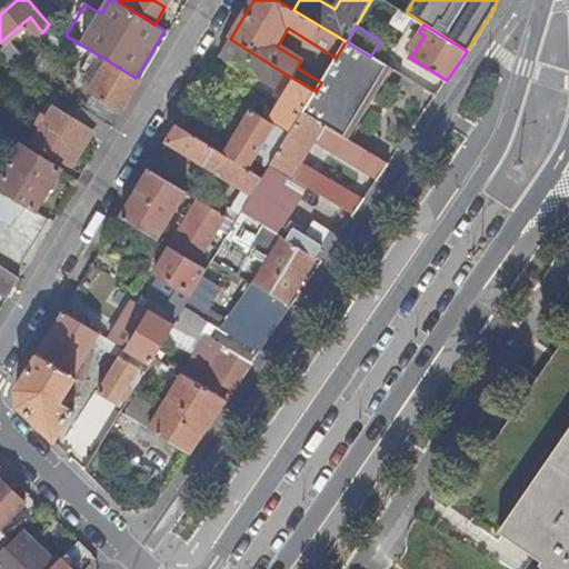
[(285,73),(230,39),(220,56),(276,89),(285,73)]
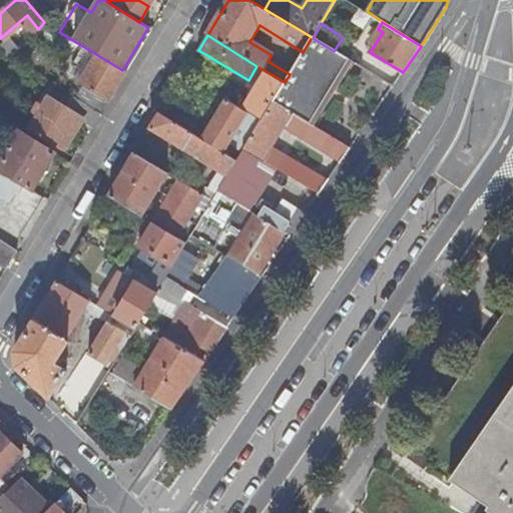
[(334,51),(313,38),(312,37),(303,52),(290,74),(285,82),(273,102),(311,125),(331,92),(350,61),(334,51)]
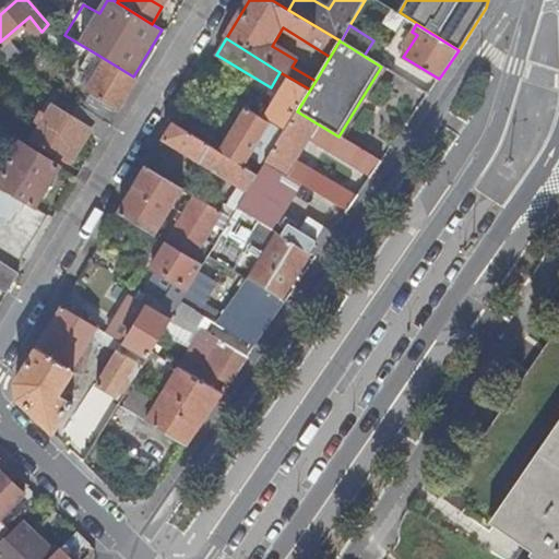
[(118,113),(138,79),(133,76),(99,56),(95,61),(100,64),(91,80),(84,92),(90,95),(118,113)]
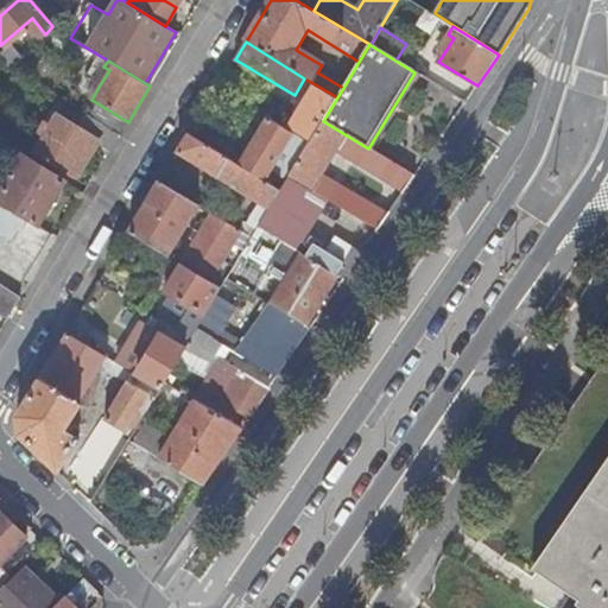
[(94,83),(99,87),(109,70),(103,67),(94,83)]
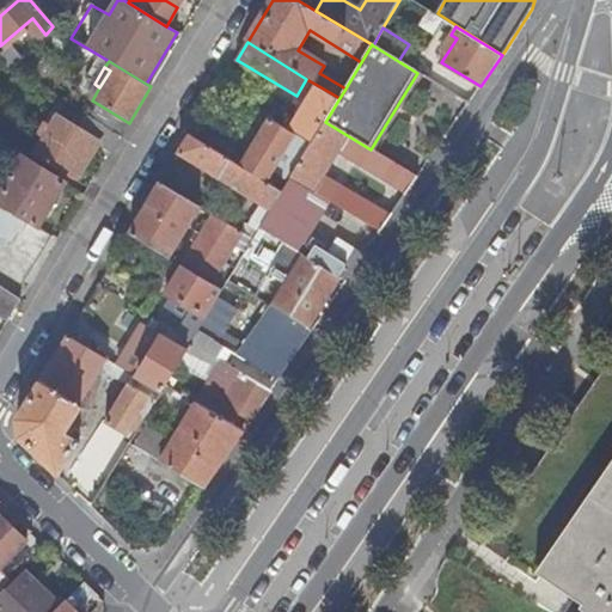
[(228,74),(219,89),(246,105),(255,91),(228,74)]
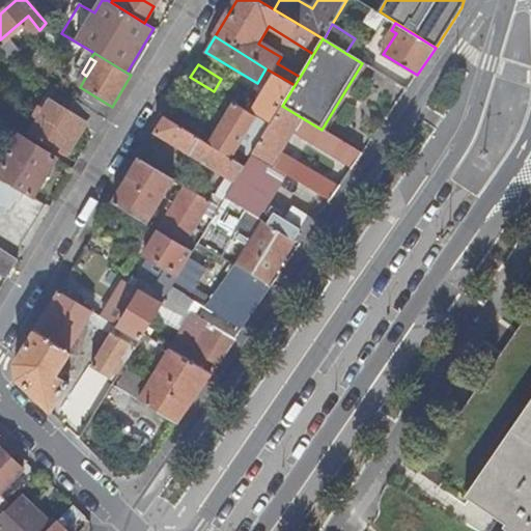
[(295,85),(275,74),(251,114),(256,117),(271,126),(282,106),(295,85)]
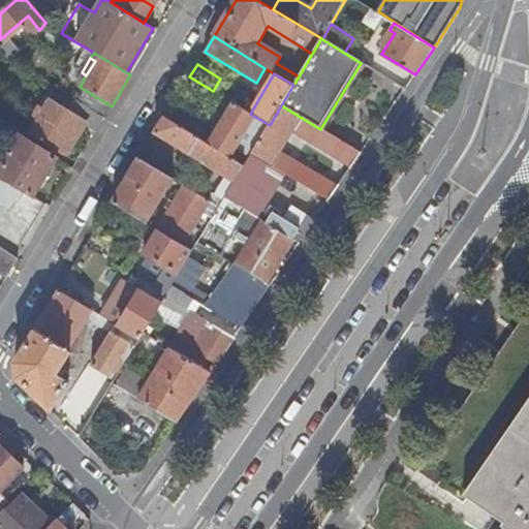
[(104,119),(112,106),(85,90),(78,102),(104,119)]
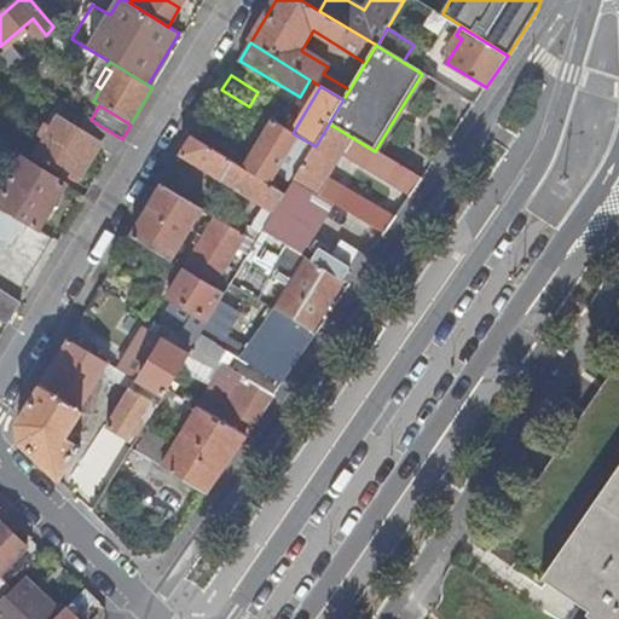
[(34,156),(77,183),(97,150),(102,144),(77,128),(58,116),(34,156)]
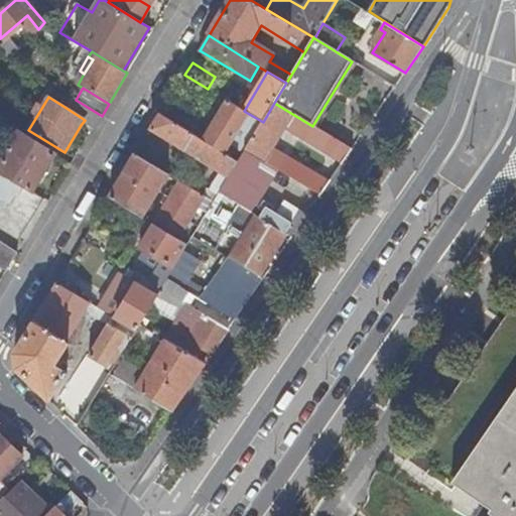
[(76,100),(71,97),(65,107),(85,120),(81,125),(92,132),(102,116),(76,100)]
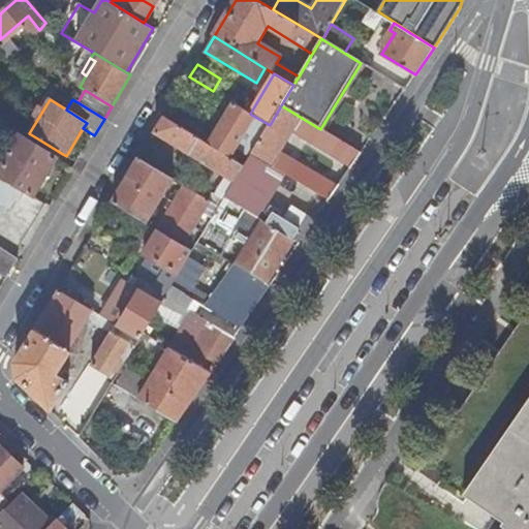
[(234,103),(209,145),(230,157),(247,130),(255,117),(250,114),(234,103)]
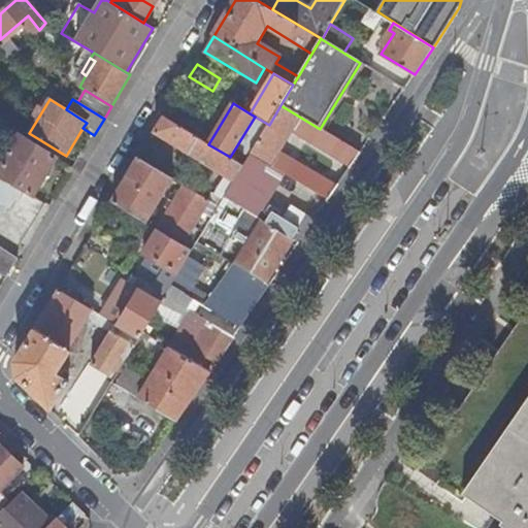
[(352,166),(360,154),(320,129),(281,105),(269,125),(261,138),(256,146),(253,152),(252,153),(328,201),(337,188),(278,153),(292,129),(352,166)]
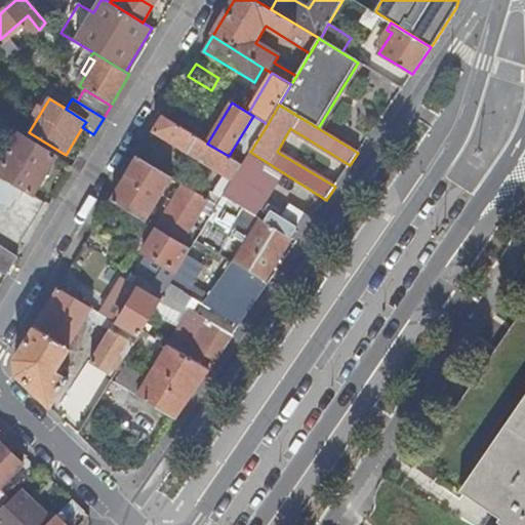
[(268,124),(253,116),(245,129),(259,137),(268,124)]
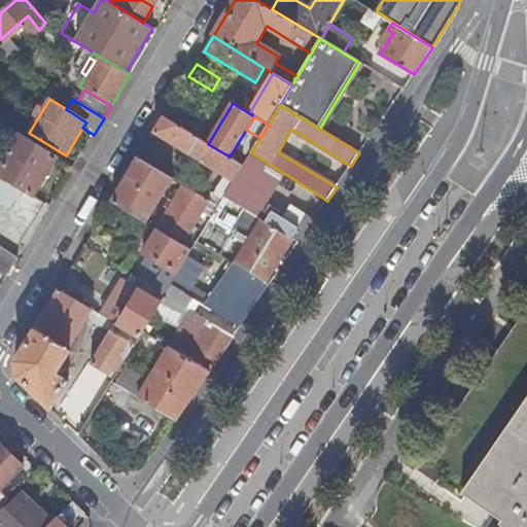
[(165,117),(155,133),(234,181),(244,165),(230,156),(208,144),(165,117)]
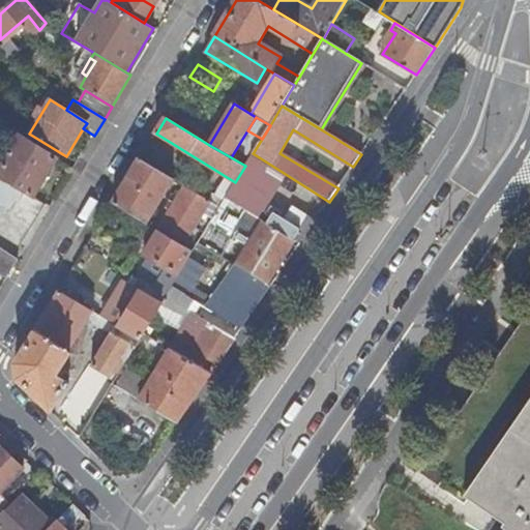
[(0,176),(20,188),(33,198),(57,158),(19,135),(0,164),(0,176)]
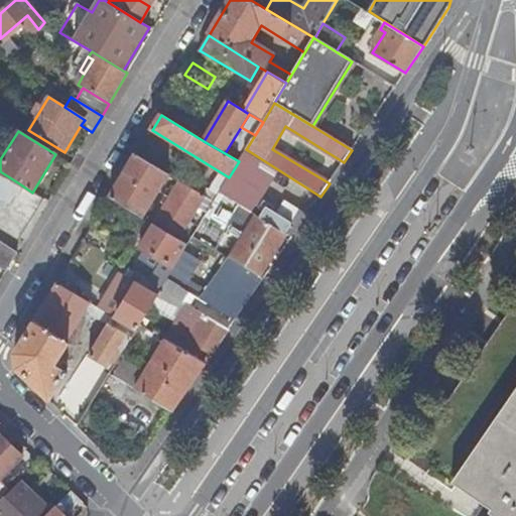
[(136,154),(111,198),(143,217),(169,174),(136,154)]
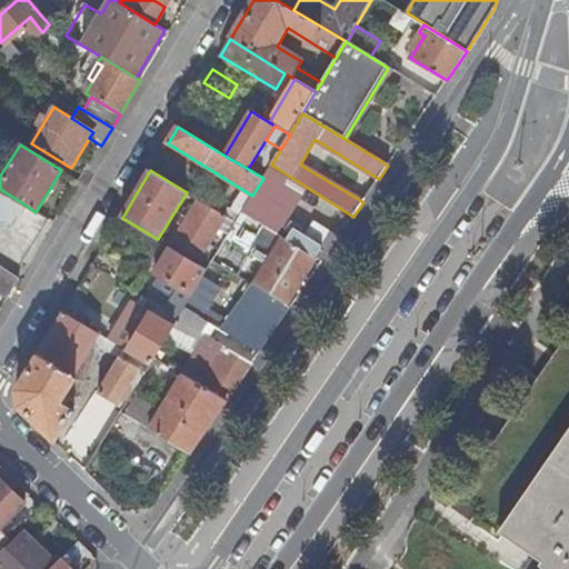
[(0,189),(0,222),(7,227),(21,202),(0,189)]
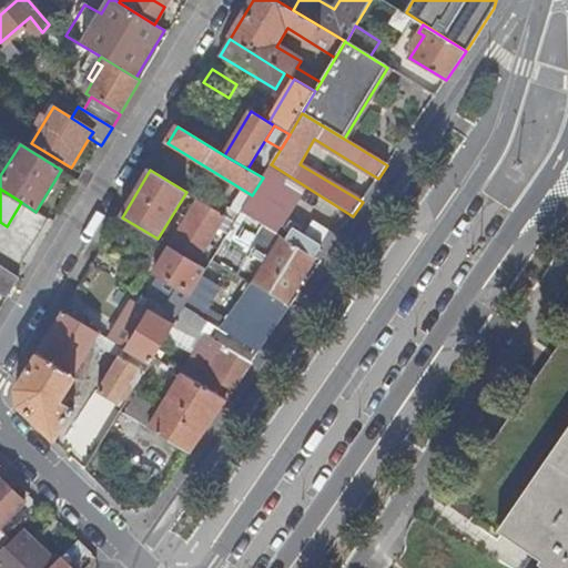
[(202,193),(199,200),(225,215),(229,210),(202,193)]
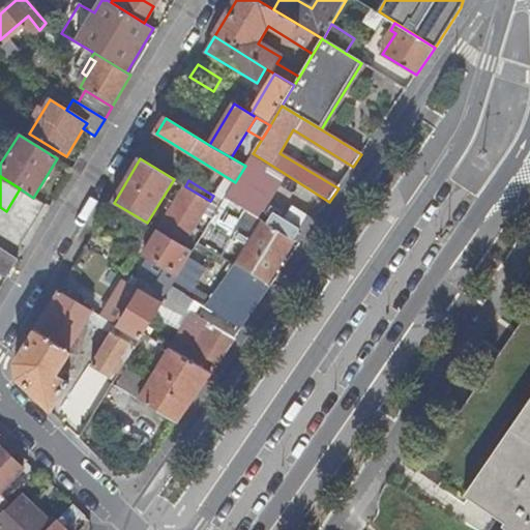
[(185,186),(158,230),(184,245),(211,201),(210,201),(185,186)]
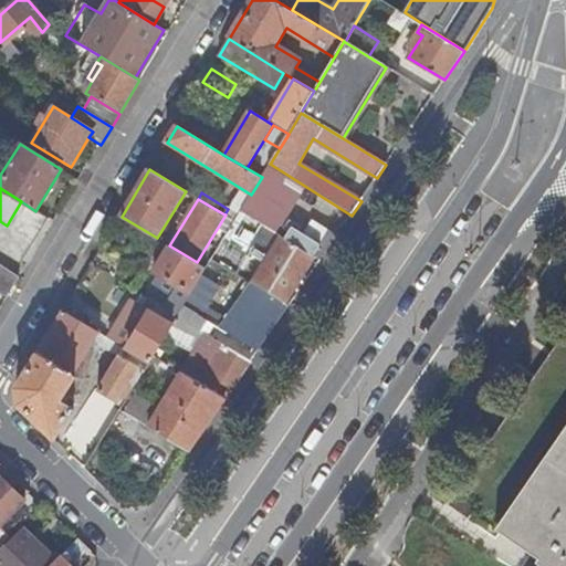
[(0,251),(21,264),(49,219),(35,211),(21,201),(7,226),(0,221),(0,251)]
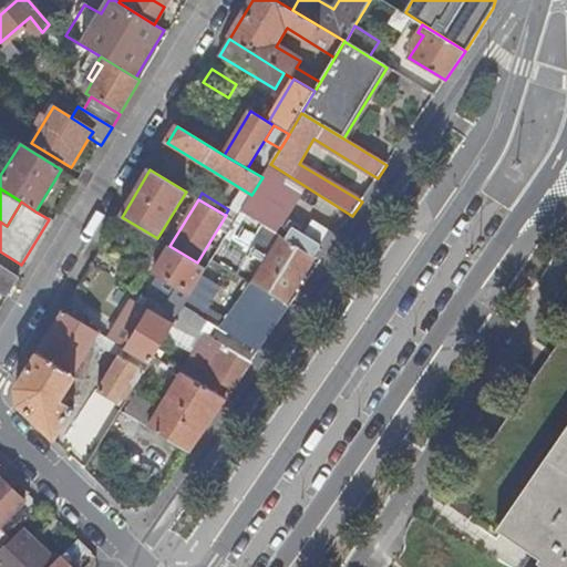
[(254,219),(241,212),(235,222),(224,240),(233,247),(239,237),(241,238),(254,219)]
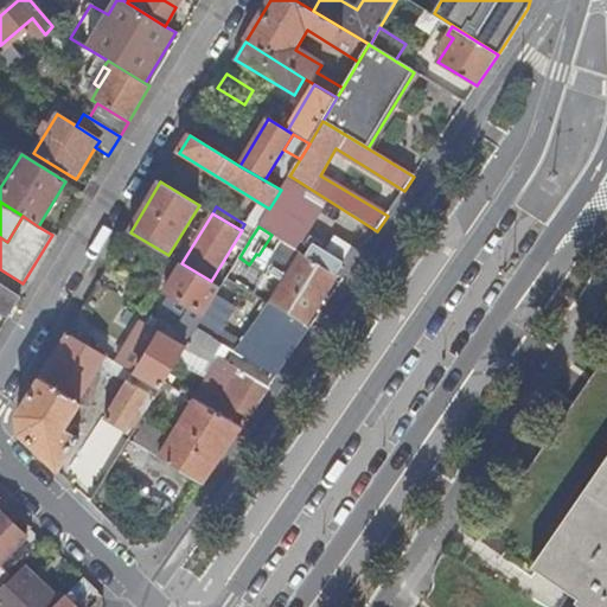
[(338,276),(301,254),(270,304),(306,325),(338,276)]
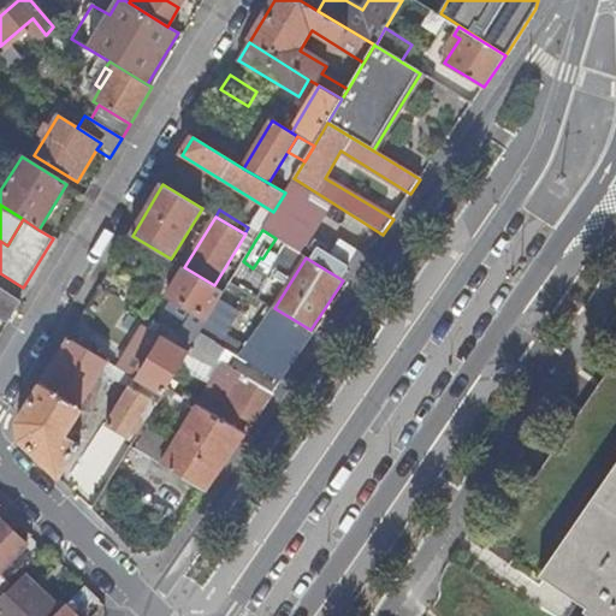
[(175,298),(158,323),(194,343),(200,332),(225,292),(214,285),(184,267),(169,294),(175,298)]
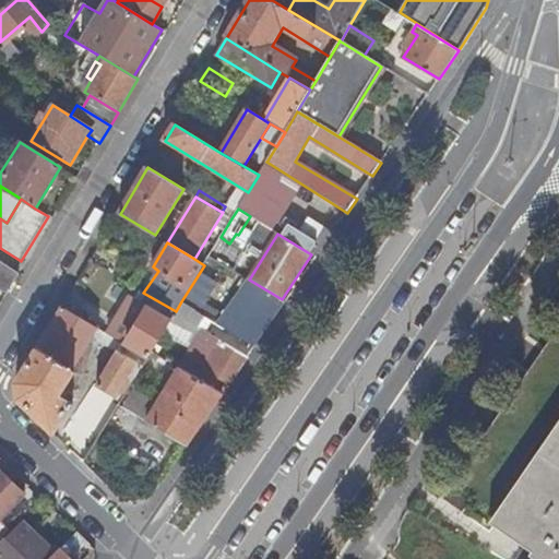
[(0,288),(0,296),(4,299),(20,275),(0,263),(0,288)]
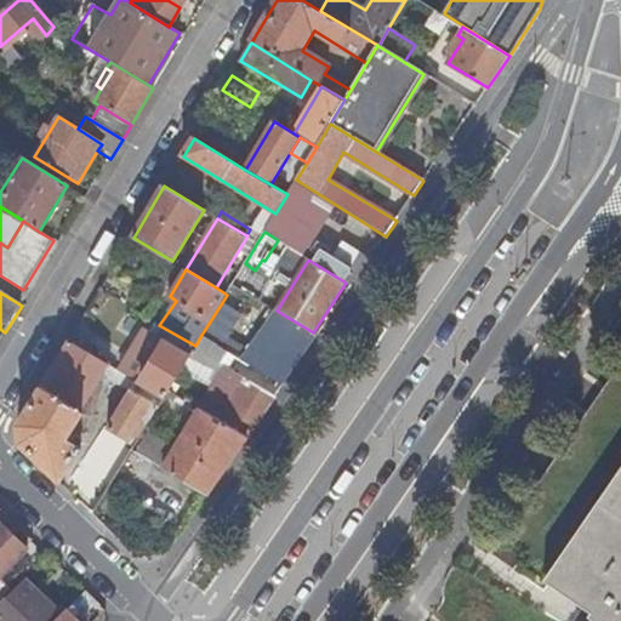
[(277,311),(275,311),(243,360),(283,385),(318,336),(313,332),(277,311)]
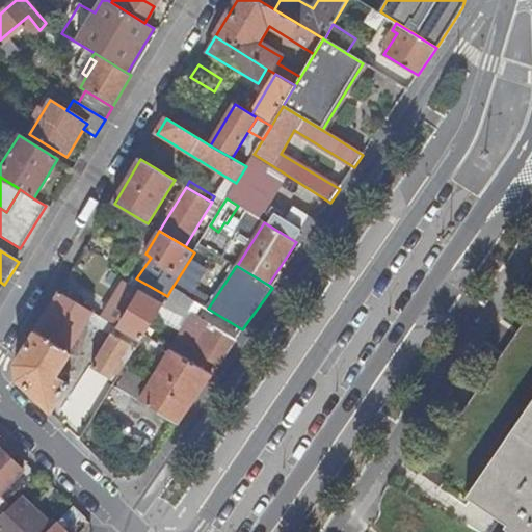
[(121,328),(120,328),(140,341),(144,333),(157,314),(163,302),(167,296),(136,278),(134,276),(129,285),(125,282),(103,318),(121,328)]
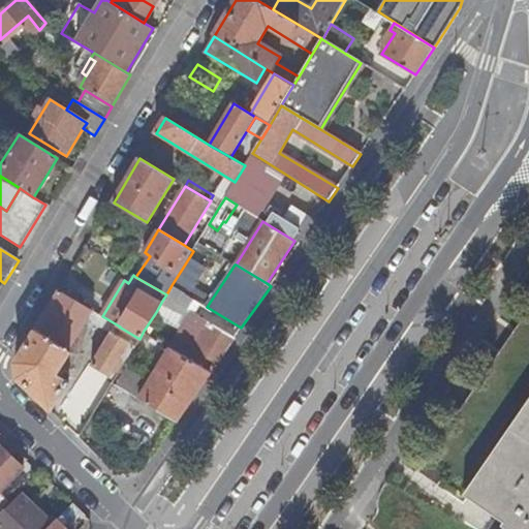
[(196,301),(172,285),(166,294),(162,301),(187,316),(196,301)]
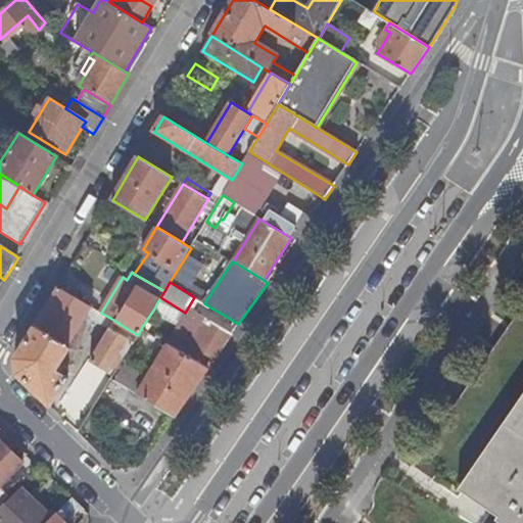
[(91,307),(59,287),(16,359),(16,373),(49,405),(67,375),(60,371),(65,362),(61,360),(69,347),(74,350),(83,336),(77,332),(85,317),(89,320),(92,316),(88,314),(91,307)]
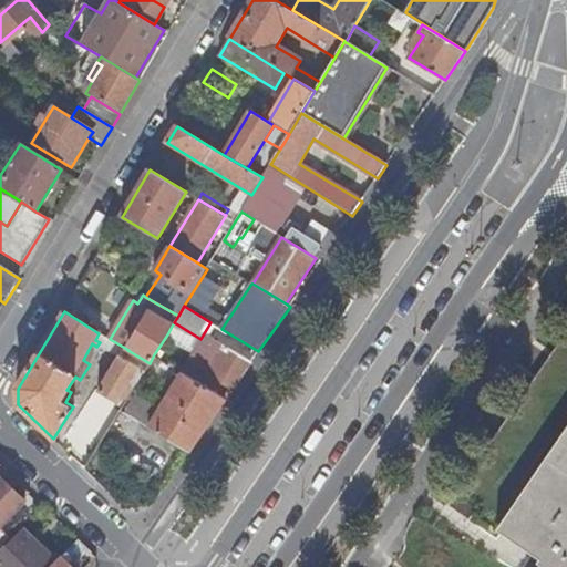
[(174,322),(167,334),(192,350),(195,344),(200,348),(204,342),(200,339),(174,322)]
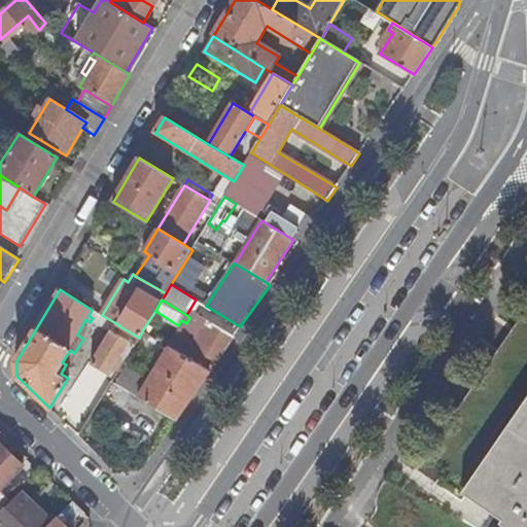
[(189,318),(186,323),(172,346),(173,347),(211,370),(234,336),(194,312),(189,318)]
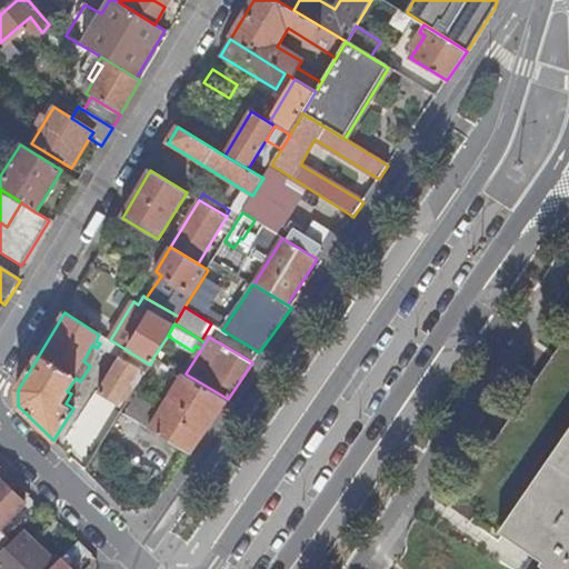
[(117,405),(139,368),(121,357),(99,392),(117,405)]
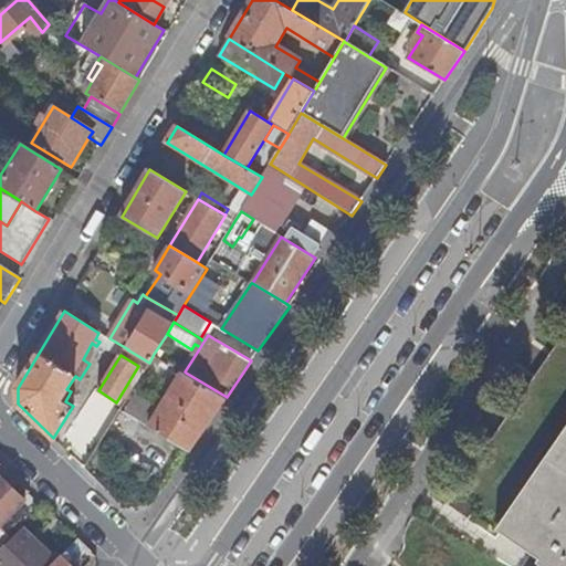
[(132,391),(121,410),(136,419),(169,364),(156,355),(133,392),(132,391)]
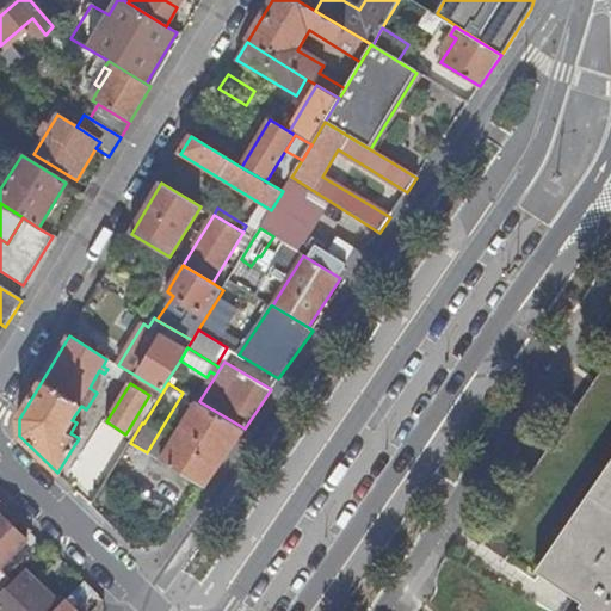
[(161,462),(204,487),(214,473),(173,448),(201,402),(199,401),(198,401),(161,462)]
